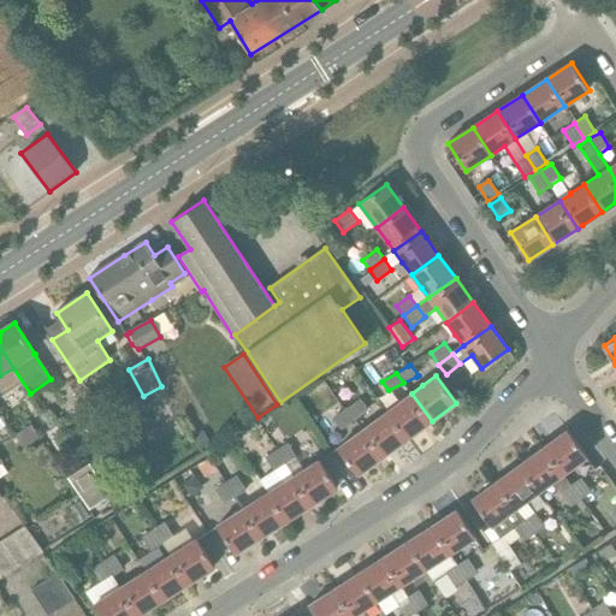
[(407,439),(432,421),(412,394),(386,412),(407,439)]
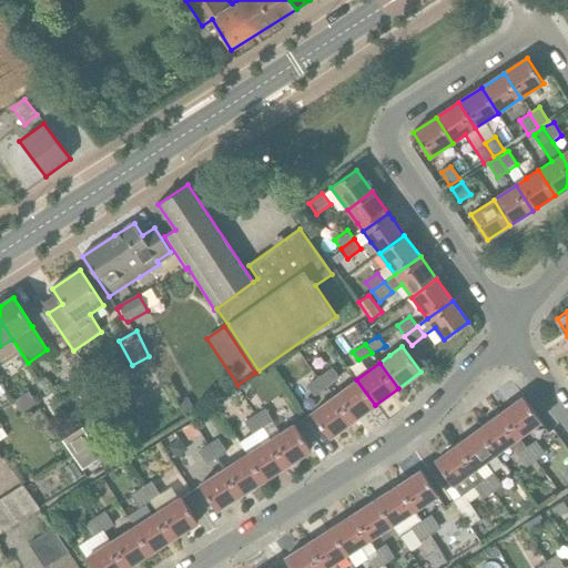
[(341,378),(333,368),(320,377),(327,388),(341,378)]
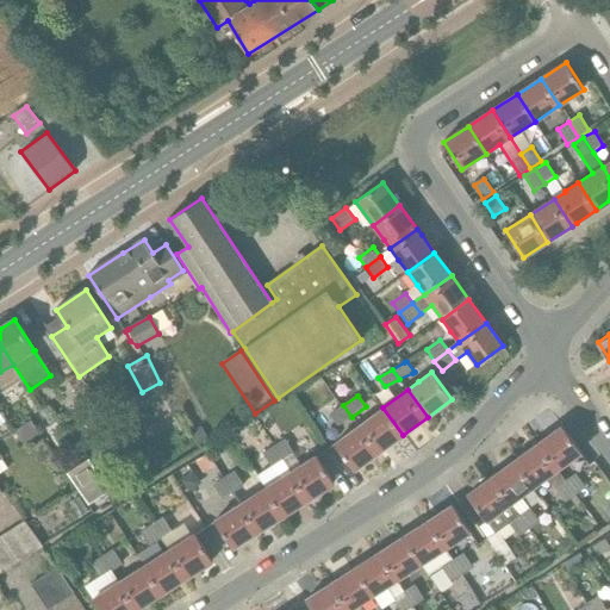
[(352,417),(343,405),(330,415),(338,427),(352,417)]
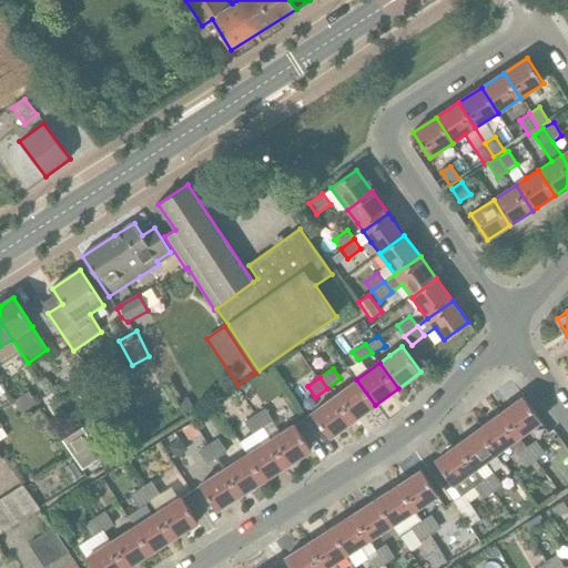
[(356,379),(346,387),(334,396),(353,422),(359,416),(375,405),(356,379)]
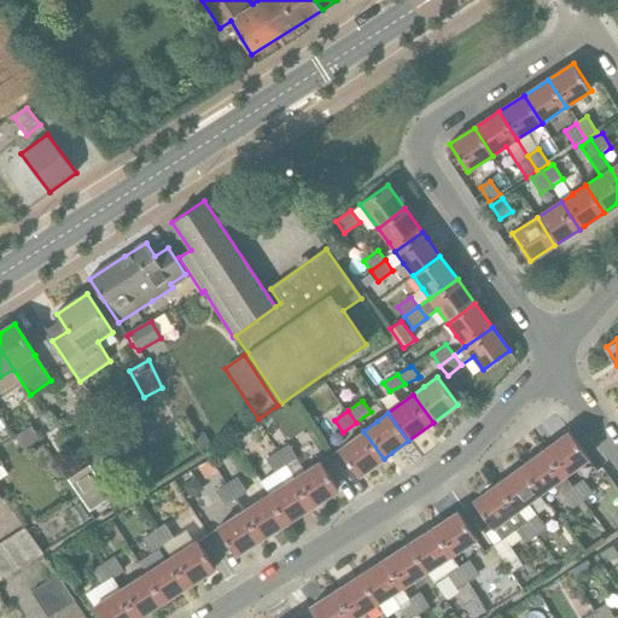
[(24,450),(41,439),(31,426),(15,436),(24,450)]
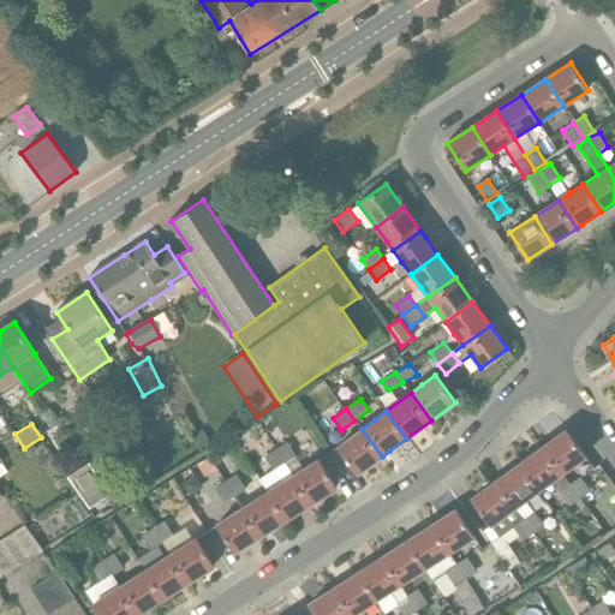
[(357,475),(382,457),(362,429),(338,447),(357,475)]
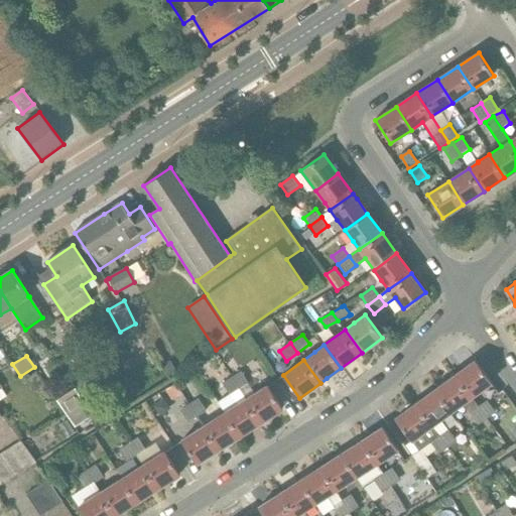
[(472,397),(492,383),(476,361),(462,371),(456,375),(472,397)]
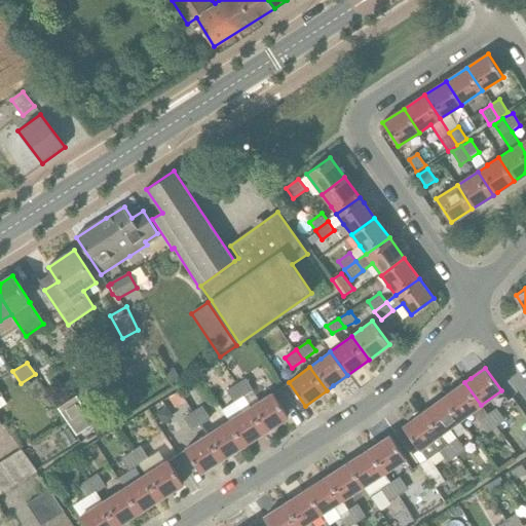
[(236,384),(245,397),(253,391),(254,390),(246,379),(236,384)]
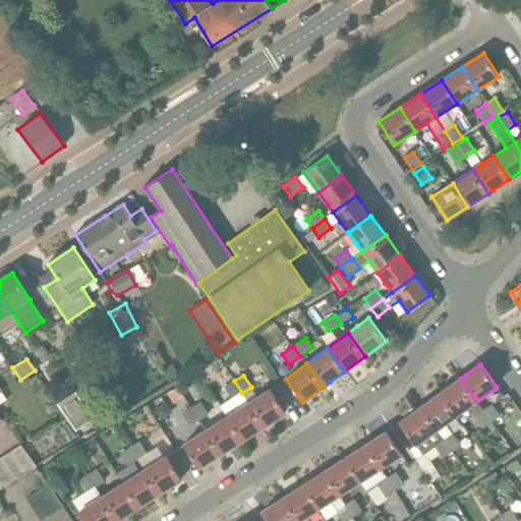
[(468,408),(474,417),(483,410),(476,401),(460,379),(440,394),(456,417),(468,408)]
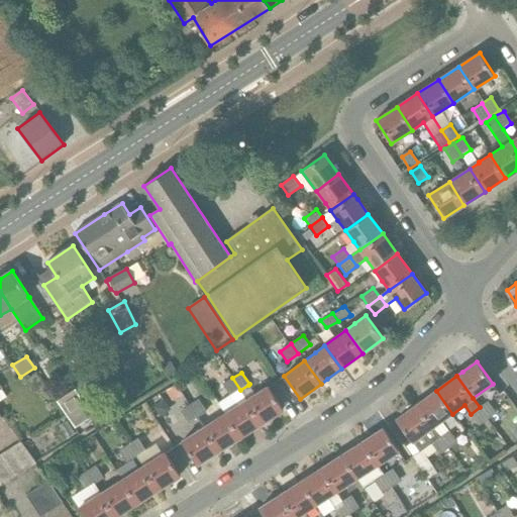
[(240,390),(232,378),(223,384),(231,396),(240,390)]
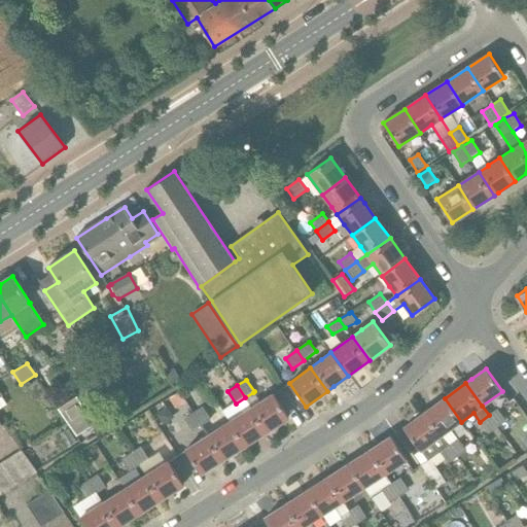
[(289,418),(273,393),(251,407),(267,431),(289,418)]
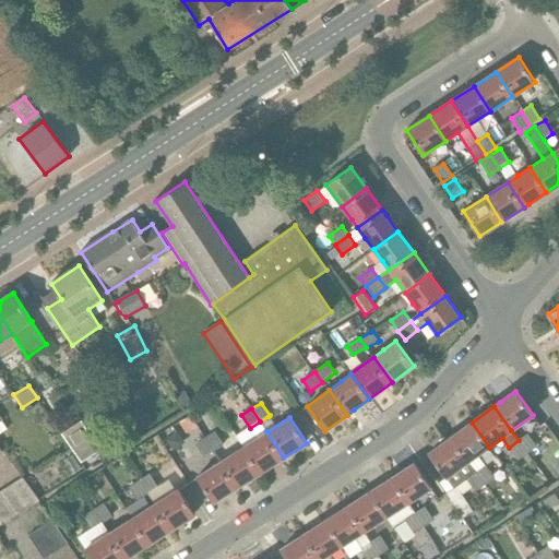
[(82,421),(62,435),(82,463),(102,450),(82,421)]
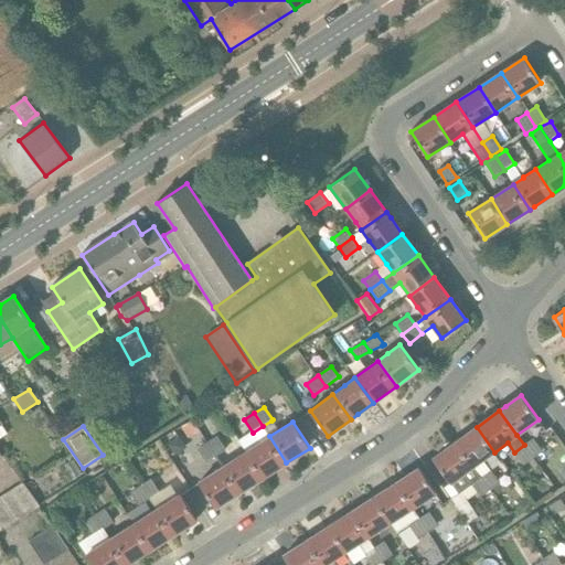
[(455,443),(480,477),(489,470),(482,461),(494,452),(477,427),(462,437),(455,443)]
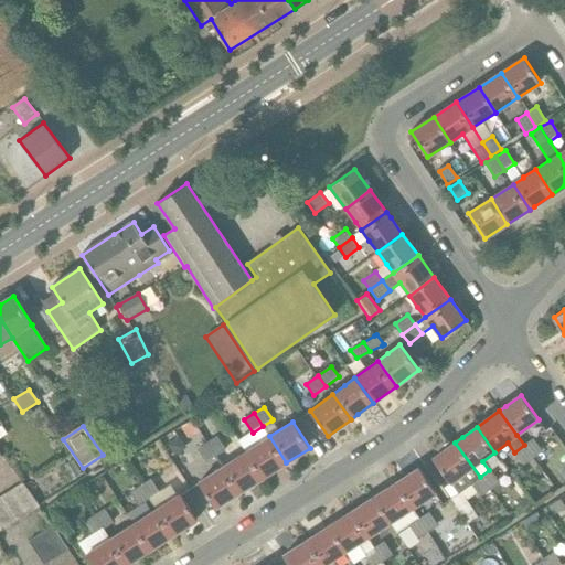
[(286,462),(269,436),(245,451),(263,478),(286,462)]
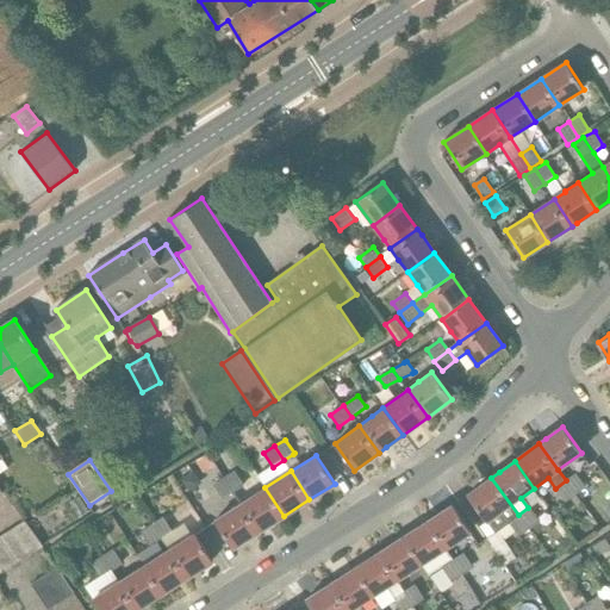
[(224,478),(234,492),(244,486),(235,472),(224,478)]
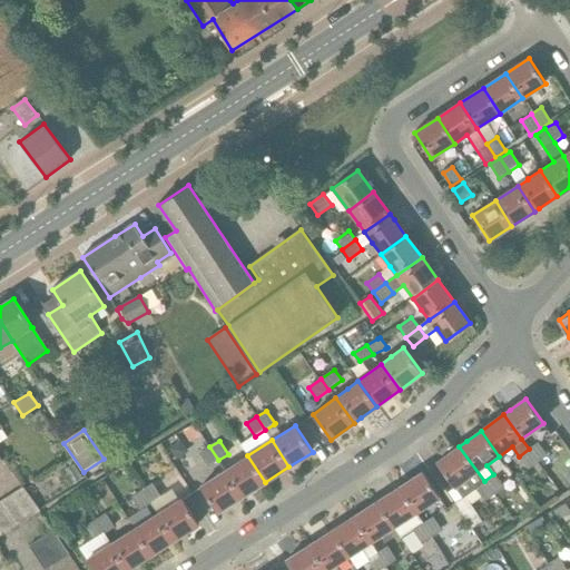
[(529,449),(538,463),(547,457),(548,455),(538,442),(529,449)]
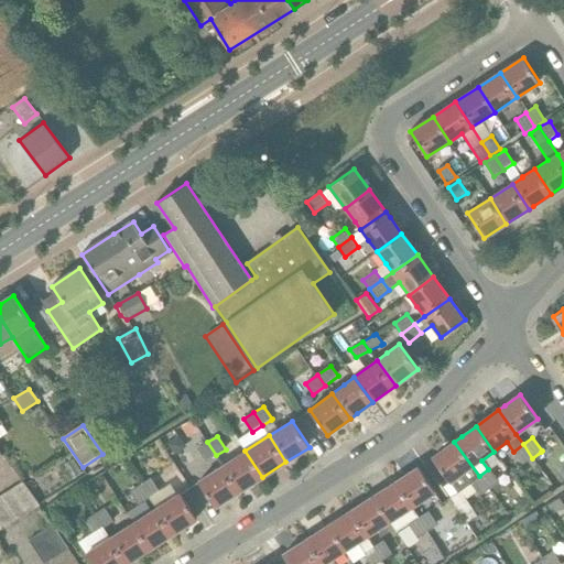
[(207,442),(198,448),(206,462),(216,455),(207,442)]
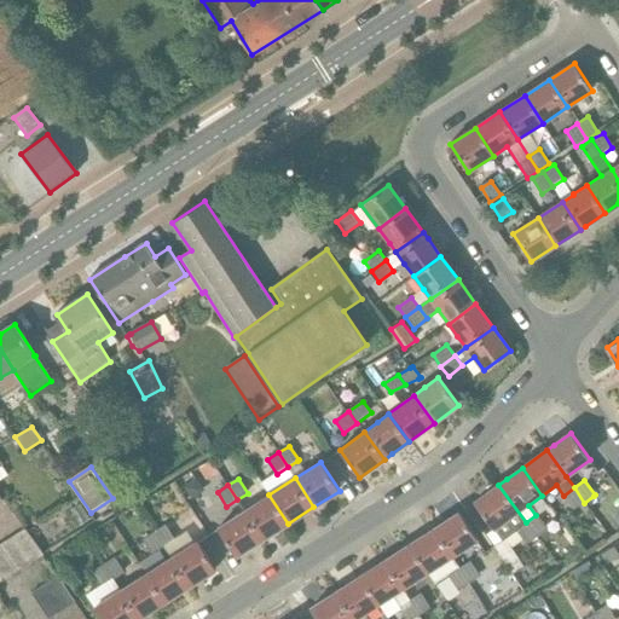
[(495,528),(503,541),(504,539),(516,531),(526,522),(498,485),(474,503),(493,530),(495,528)]
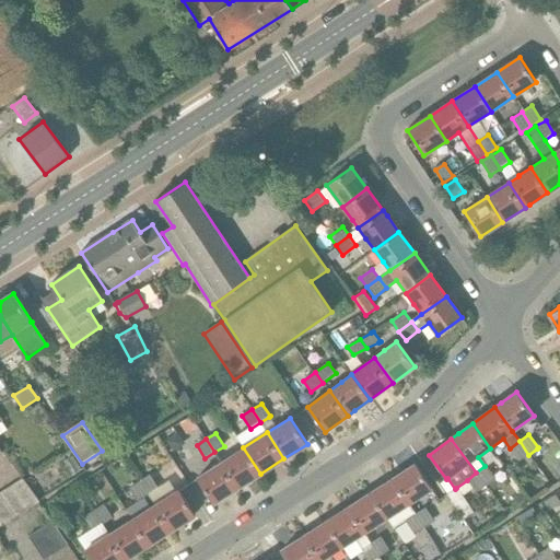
[(520,441),(510,448),(520,462),(528,455),(520,441)]
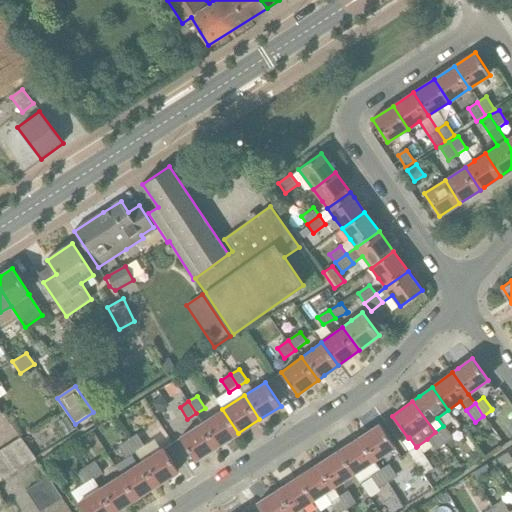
[(238,433),(222,409),(201,422),(217,447),(223,443),(238,433)]
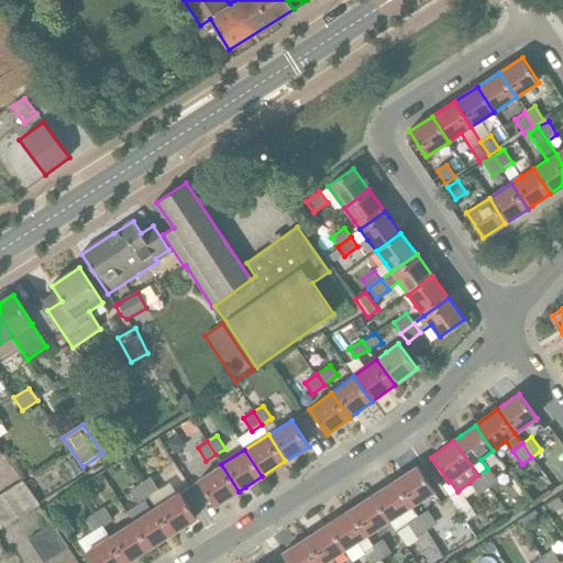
[(239,492),(221,464),(198,479),(214,506),(239,492)]
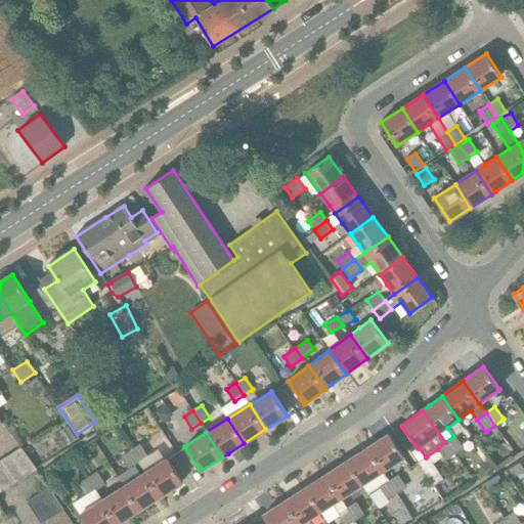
[(368,447),(384,472),(404,457),(389,434),(374,444),(368,447)]
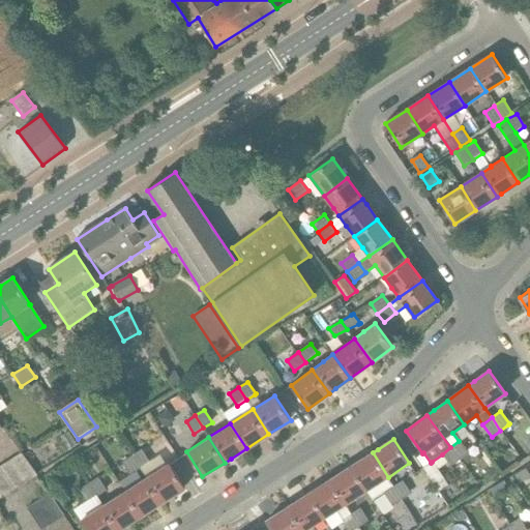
[(450,447),(461,461),(469,453),(459,441),(450,447)]
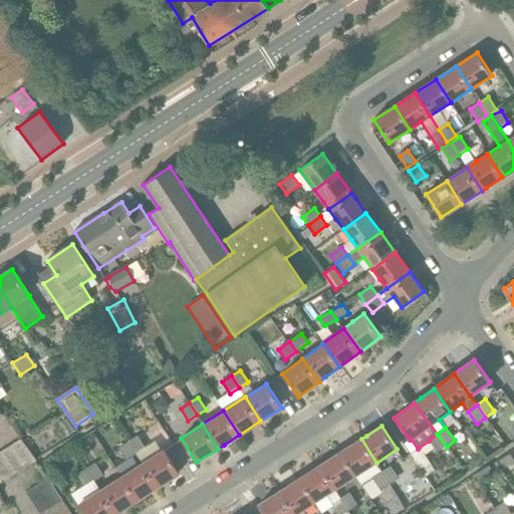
[(447,447),(437,434),(429,441),(431,445),(438,453),(447,447)]
